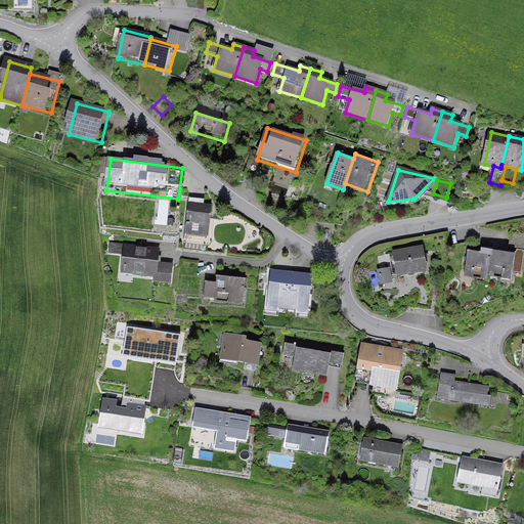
[(324,205),(312,203),(310,217),(322,218),(324,205)]
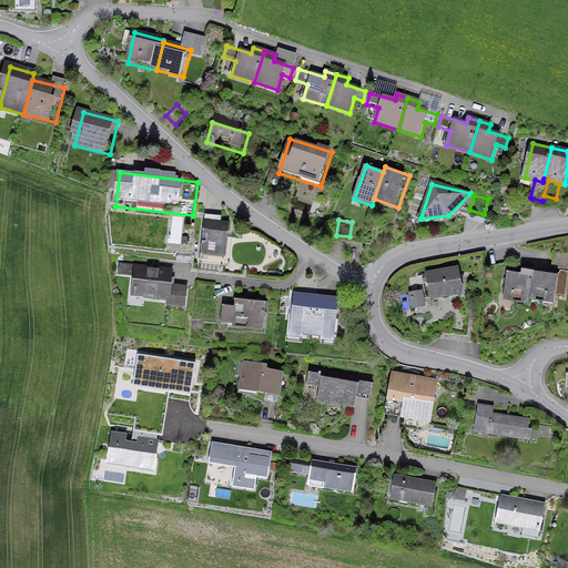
[(231,225),(204,222),(200,262),(226,265),(231,225)]
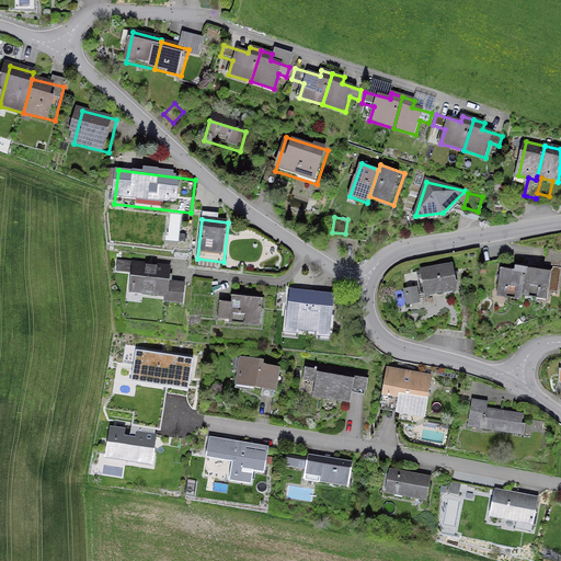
[(362,221),(347,219),(345,233),(359,236),(362,221)]
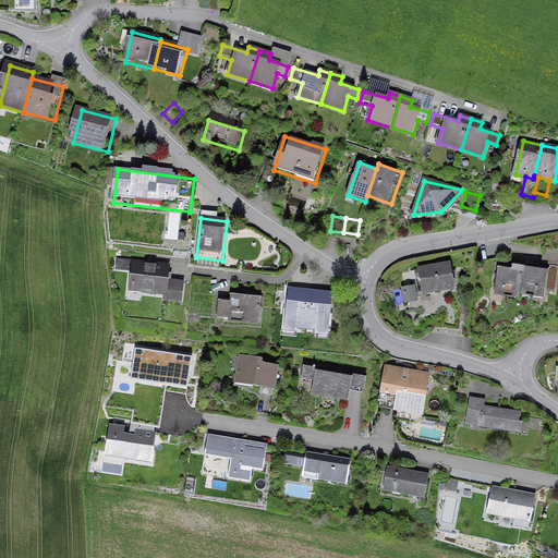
[(557,262),(557,249),(544,246),(541,262),(557,265),(557,262)]
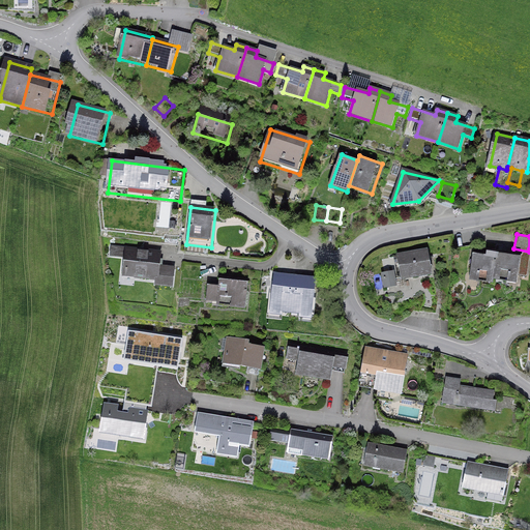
[(165,256),(125,251),(122,278),(160,283),(165,256)]
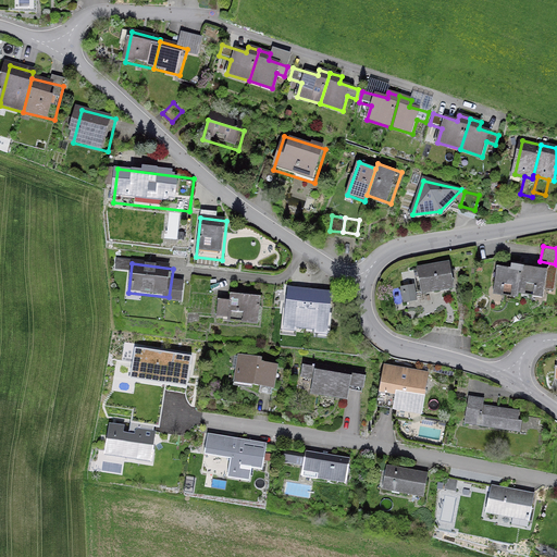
[(449,263),(415,271),(422,301),(456,294),(449,263)]
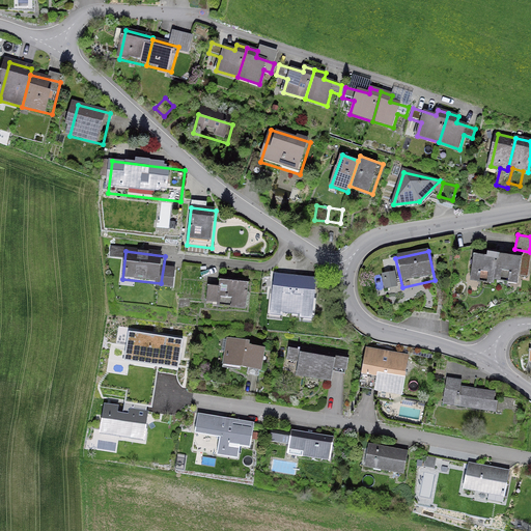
[(492,284),(493,277),(496,256),(473,252),(469,281),(492,284)]
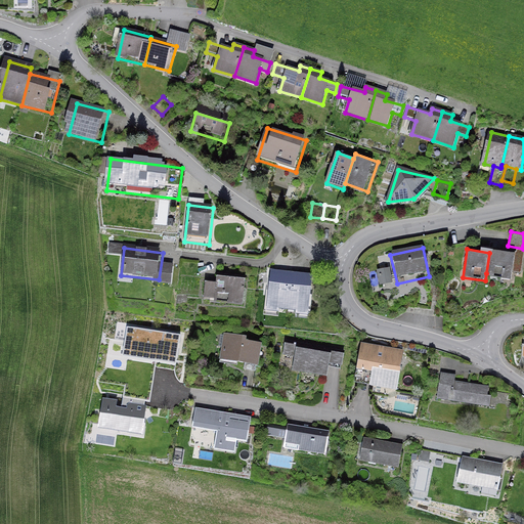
[(490,249),(489,253),(486,273),(512,277),(515,253),(490,249)]
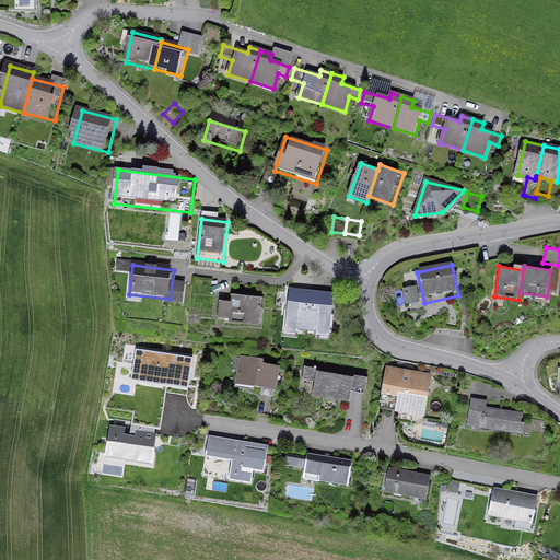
[(401,289),(405,304),(421,301),(418,286),(401,289)]
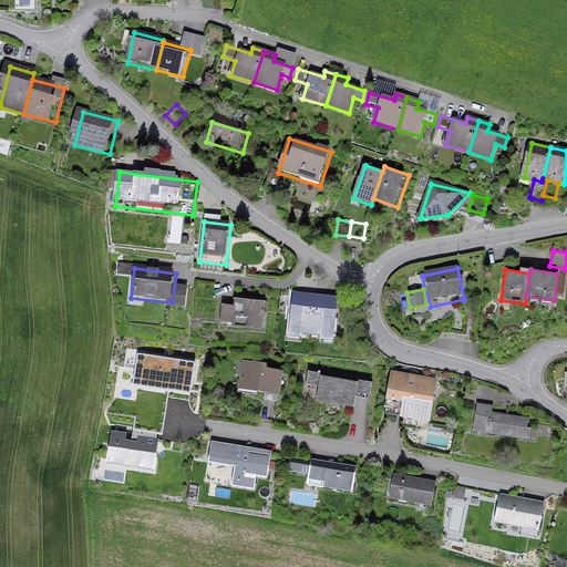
[(269,301),(223,296),(218,329),(265,336),(269,301)]
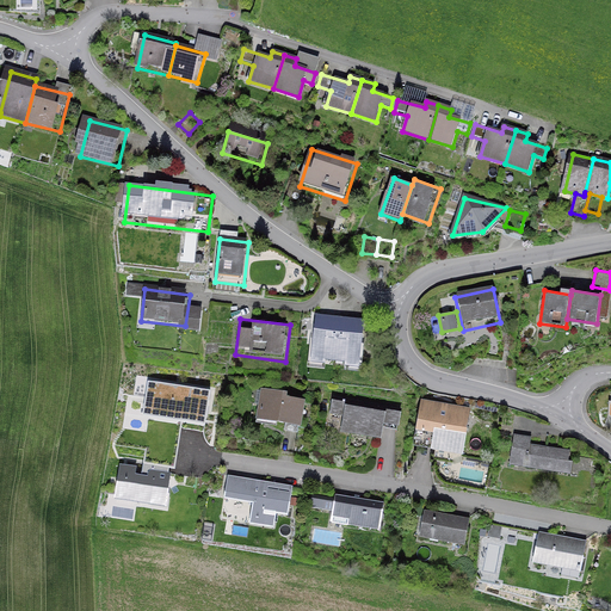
[(335,363),(339,322),(316,320),(313,360),(335,363)]
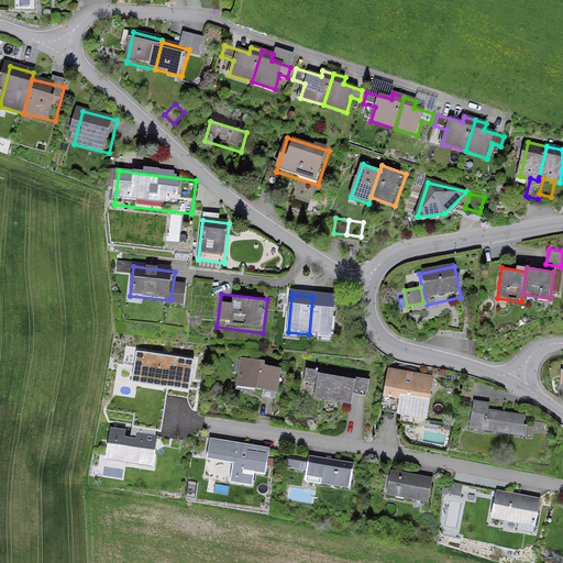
[(312,297),(309,334),(333,337),(337,299),(312,297)]
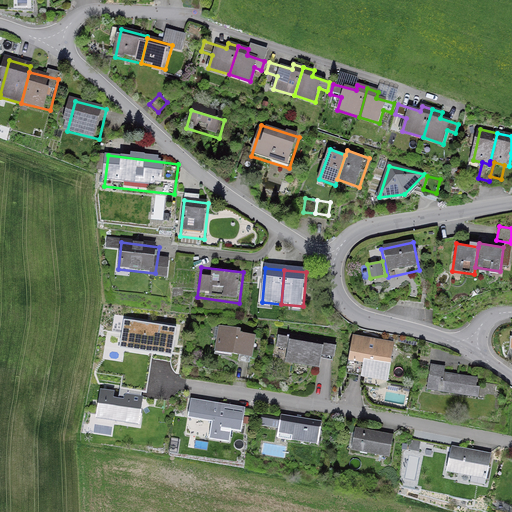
[(176,323),(113,316),(110,347),(173,354),(176,323)]
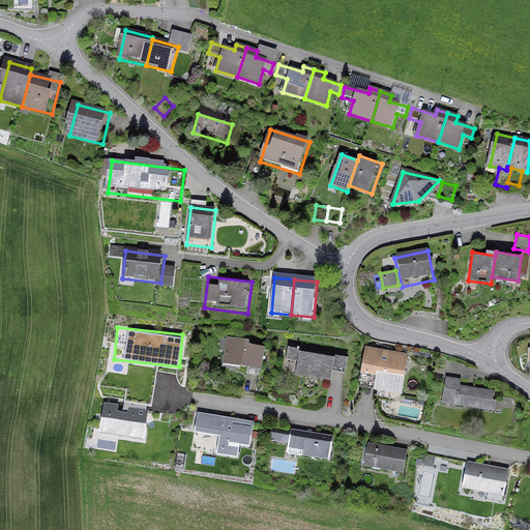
[(269,347),(227,340),(222,366),(264,374),(269,347)]
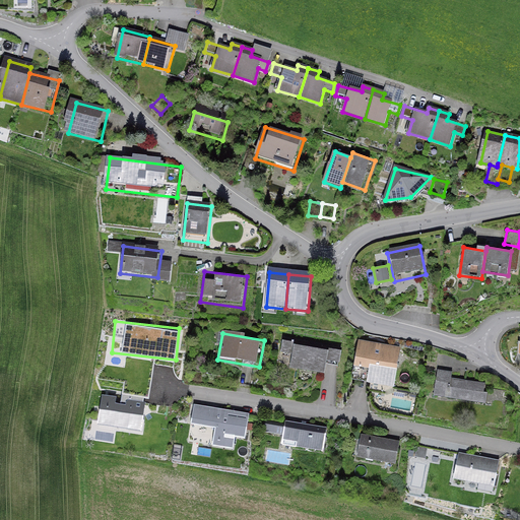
[(330,347),(295,341),(290,372),(326,377),(330,347)]
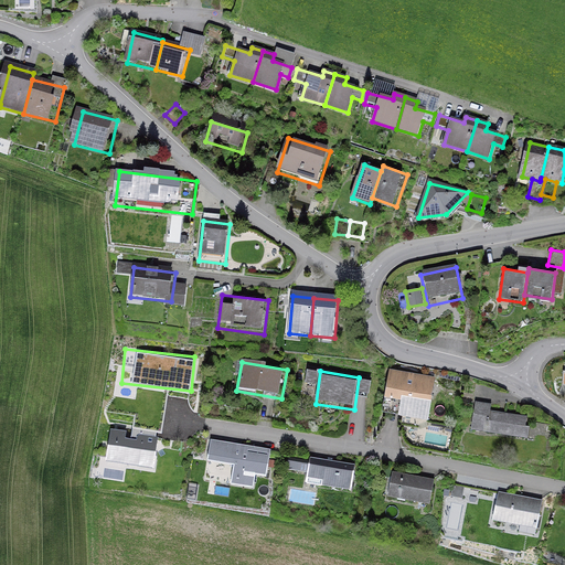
[(438,380),(390,372),(385,404),(434,412),(438,380)]
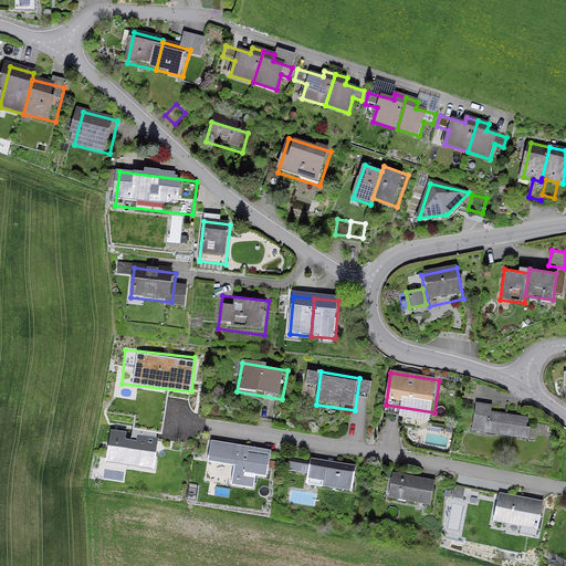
[(534,423),(478,412),(473,436),(530,447),(534,423)]
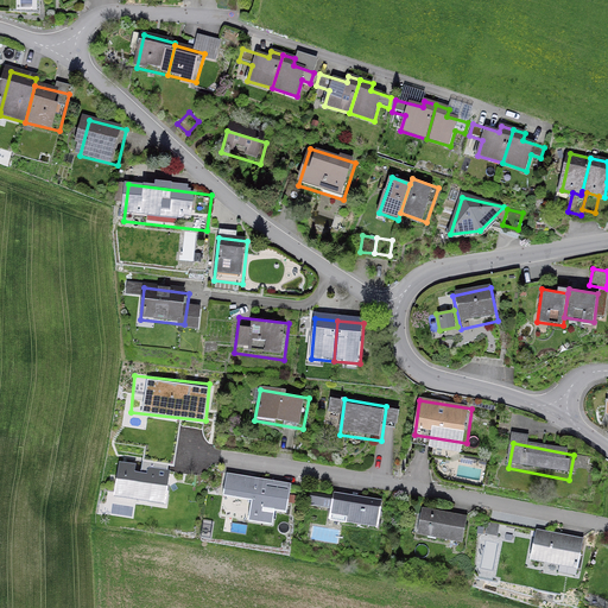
[(175,472),(118,462),(112,501),(168,511),(175,472)]
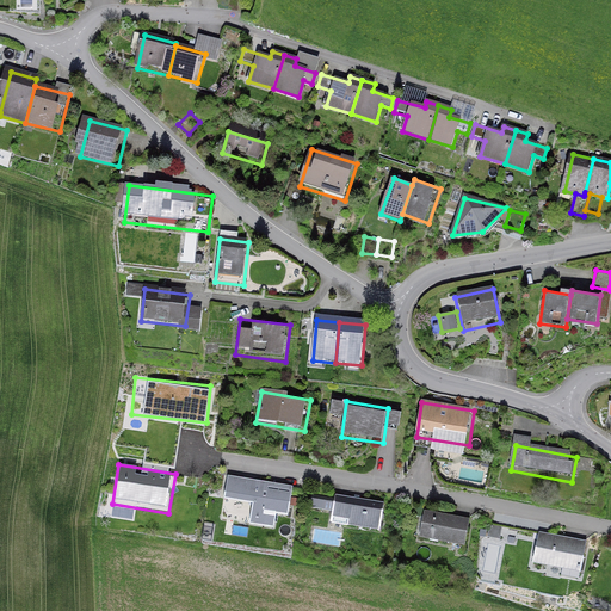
[(292,492),(235,481),(230,507),(288,517),(292,492)]
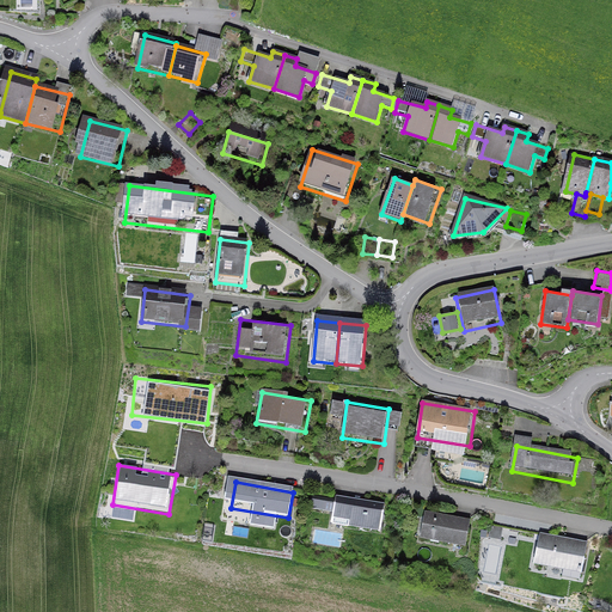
[(387,506),(335,497),(330,528),(383,536),(387,506)]
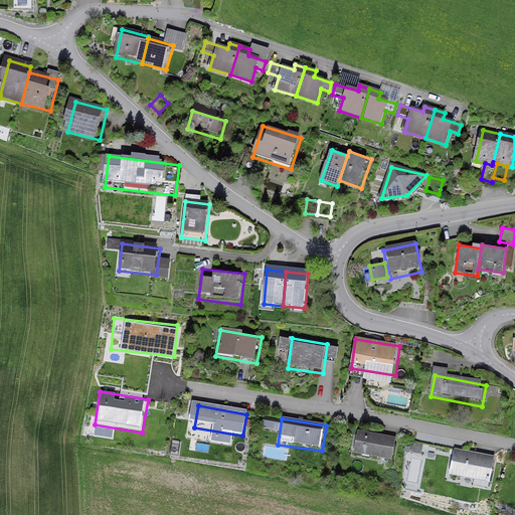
[(278,430),(279,420),(264,419),(263,427),(278,430)]
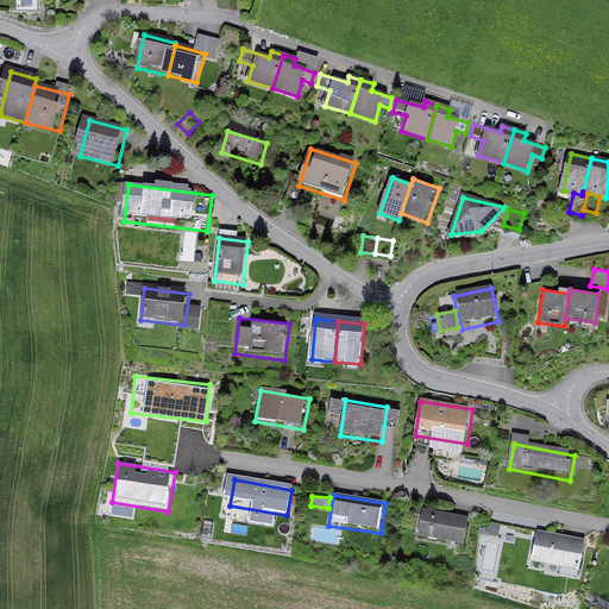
[(468,516),(424,508),(418,534),(463,542),(468,516)]
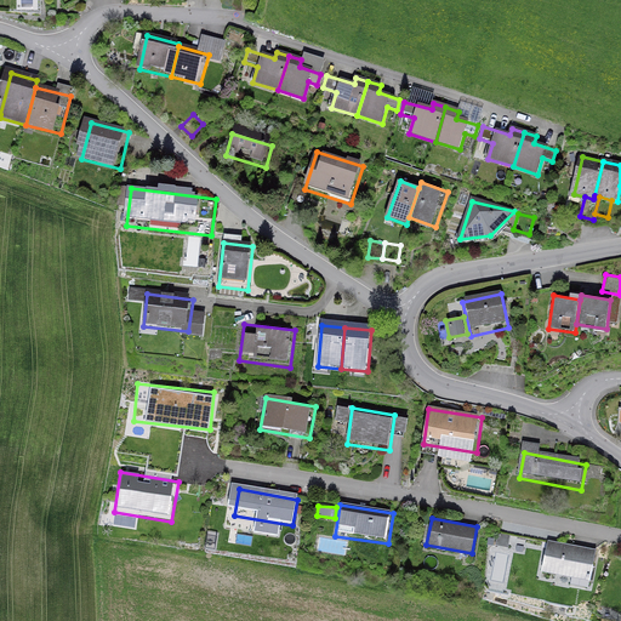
[(510,535),(497,533),(495,546),(507,548),(510,535)]
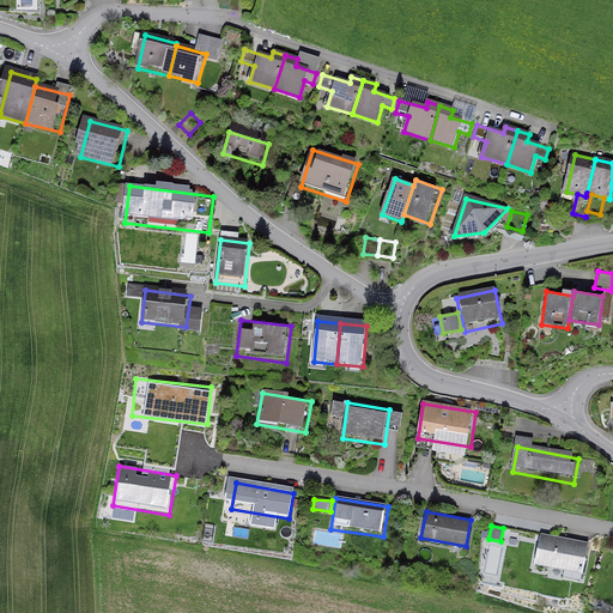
[(582,583),(590,546),(541,535),(533,572),(582,583)]
